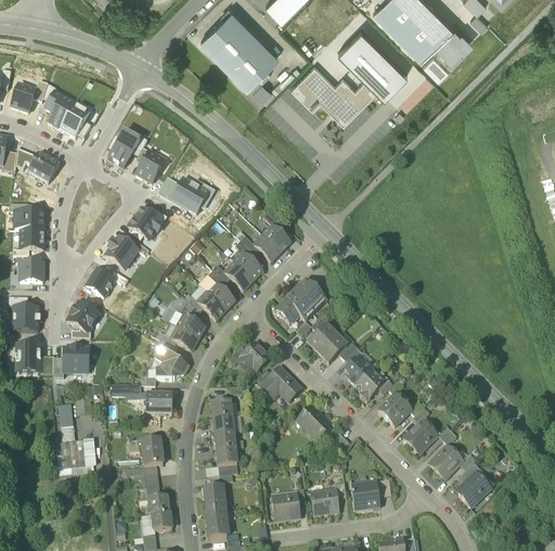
[(268,0),(266,2),(281,17),(298,0),(268,0)]
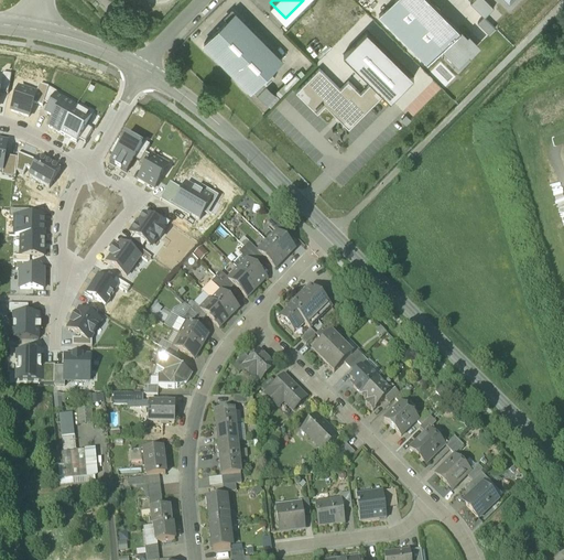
[(461,25),(434,0),(389,0),(379,10),(426,58),(443,42),(461,25)]
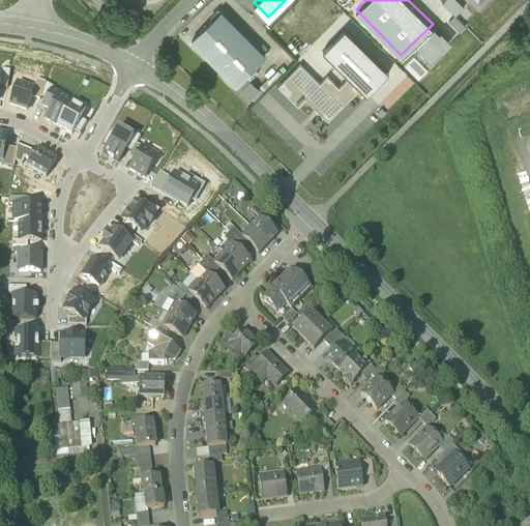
[(444,0),(455,11),(464,2),(462,0),(444,0)]
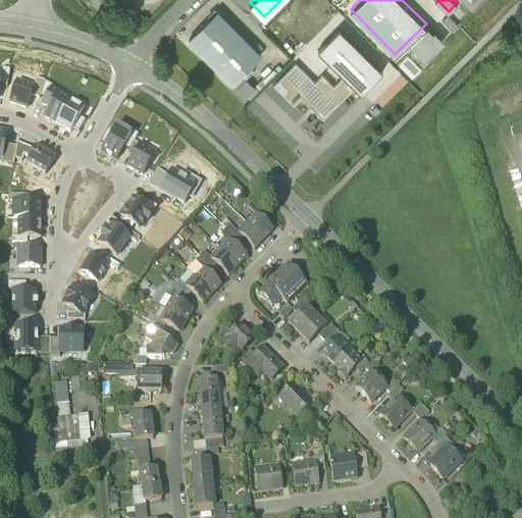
[(261,50),(217,6),(189,36),(231,79),(249,62),(261,50)]
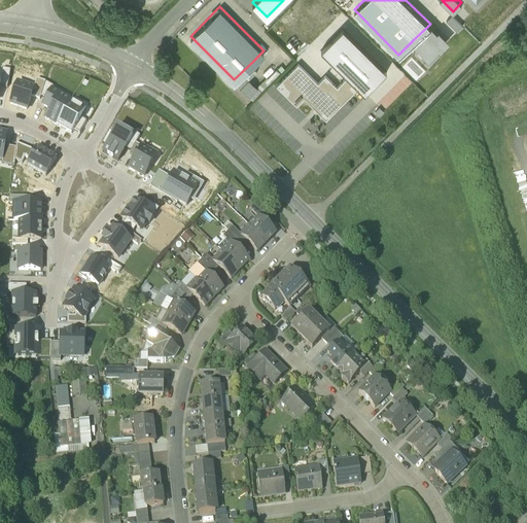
[(463,24),(452,12),(447,19),(457,29),(463,24)]
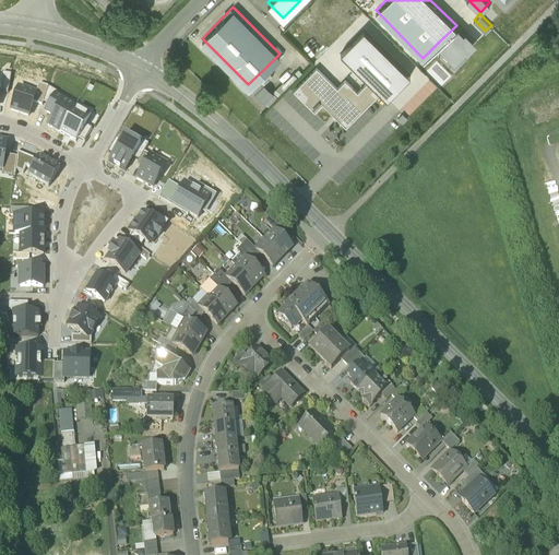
[(471,39),(456,25),(439,42),(454,57),(471,39)]
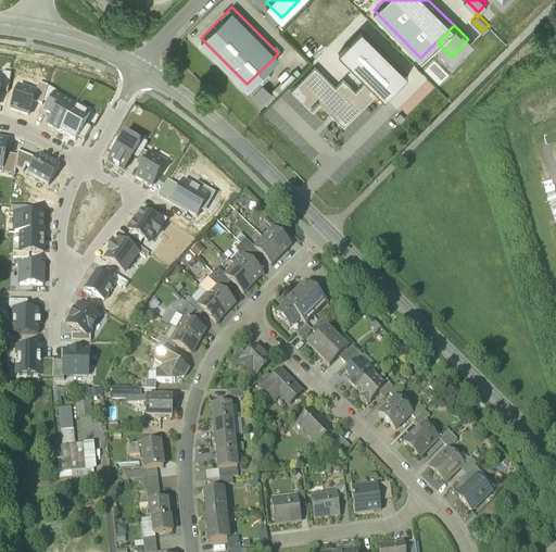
[(366,77),(378,88),(384,96),(407,72),(362,26),(338,49),(366,77)]
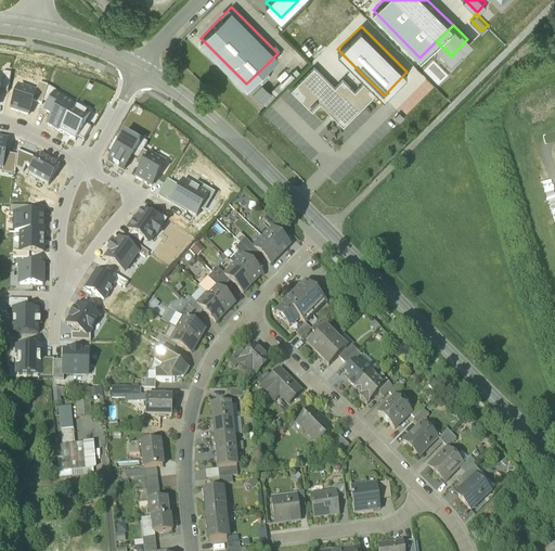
[(314,63),(291,86),(312,107),(320,100),(333,112),(343,122),(377,88),(365,77),(355,87),(343,75),(335,84),(314,63)]
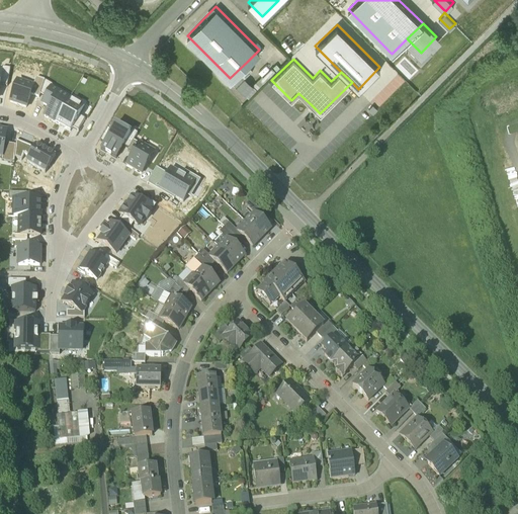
[(249,62),(241,70),(245,74),(252,66),(249,62)]
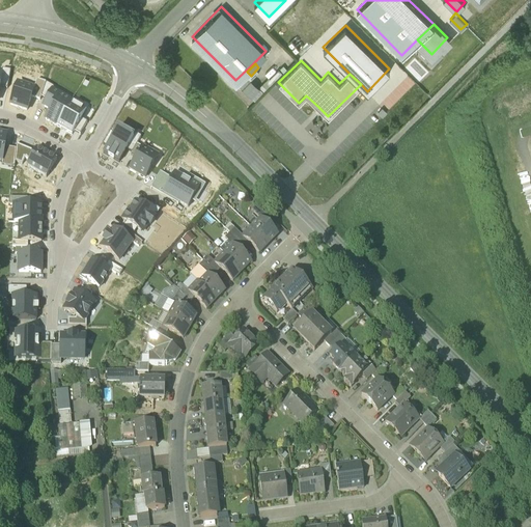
[(2,70),(0,82),(0,84),(7,85),(10,67),(2,65),(1,70),(2,70)]
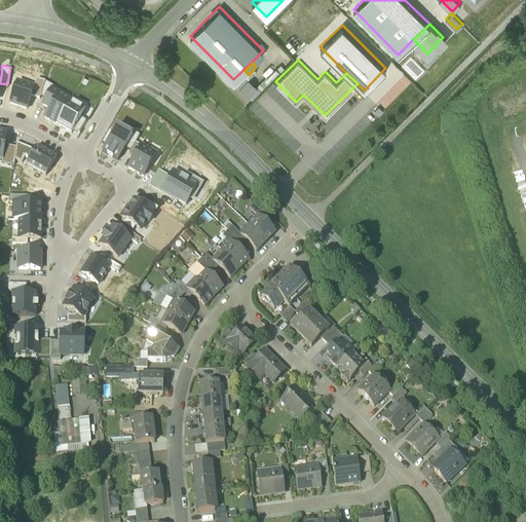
[(267,73),(270,77),(278,68),(275,65),(267,73)]
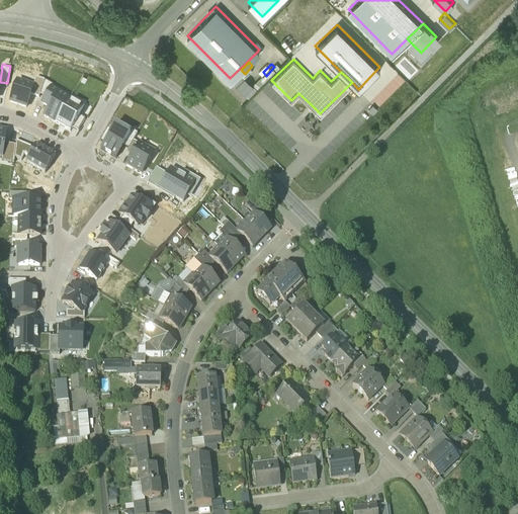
[(236,83),(245,74),(241,70),(232,79),(236,83)]
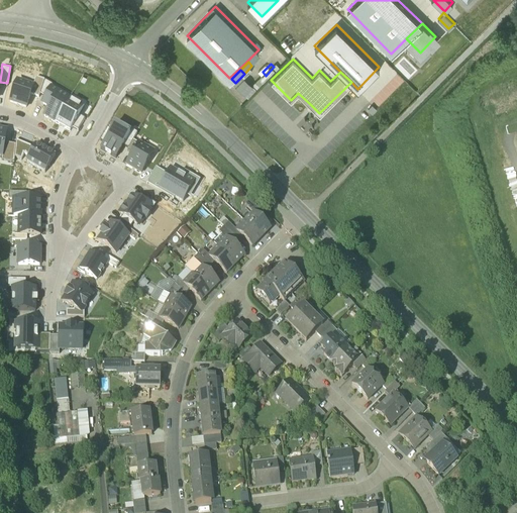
[(253,83),(256,85),(266,76),(263,72),(262,71),(251,81),(253,83)]
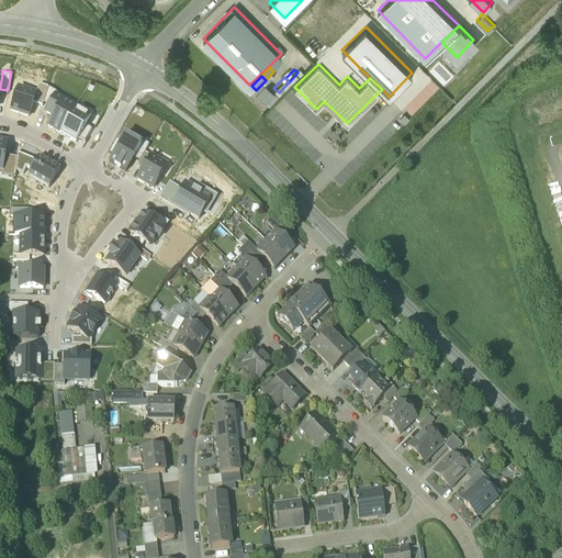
[(273,88),(266,80),(256,90),(266,99),(276,90),(273,88)]
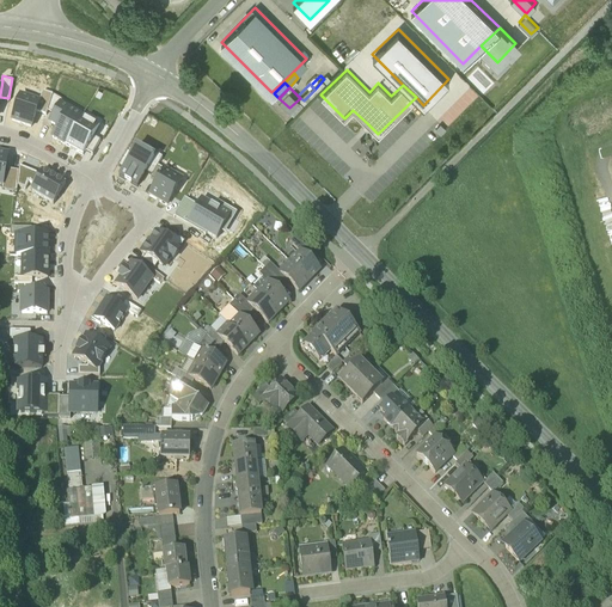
[(53,92),(43,89),(40,98),(36,109),(46,112),(47,108),(53,92)]
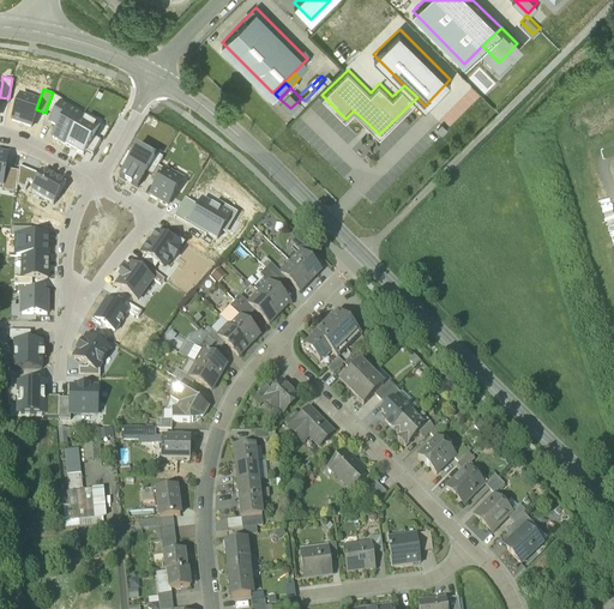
[(31,124),(36,109),(40,98),(20,92),(12,116),(31,124)]
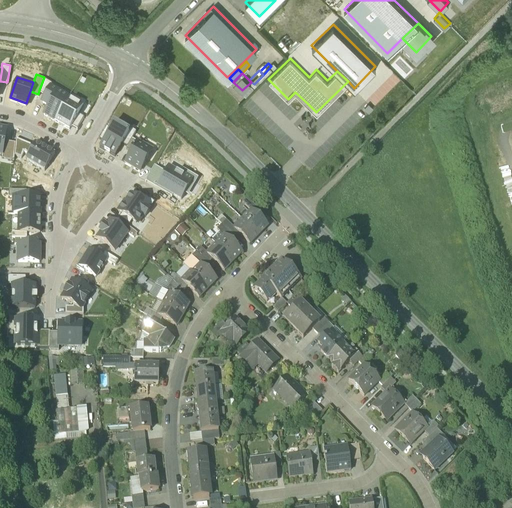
[(45,93),(50,84),(52,81),(44,77),(39,90),(45,93)]
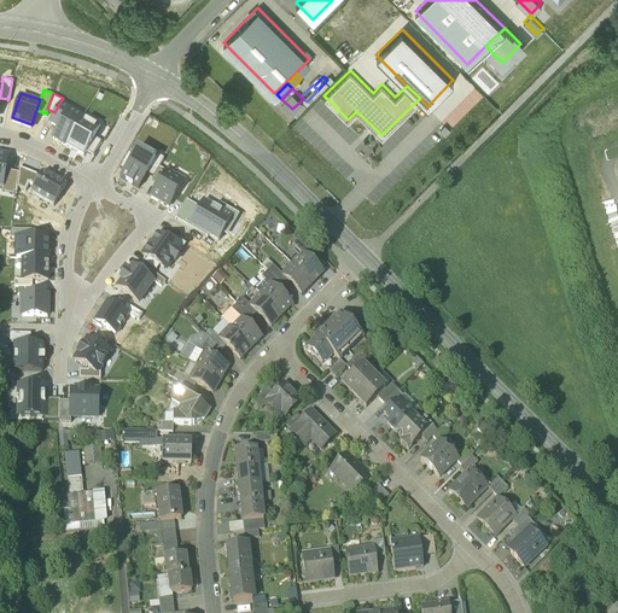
[(303,99),(292,109),(296,112),(307,101),(303,99)]
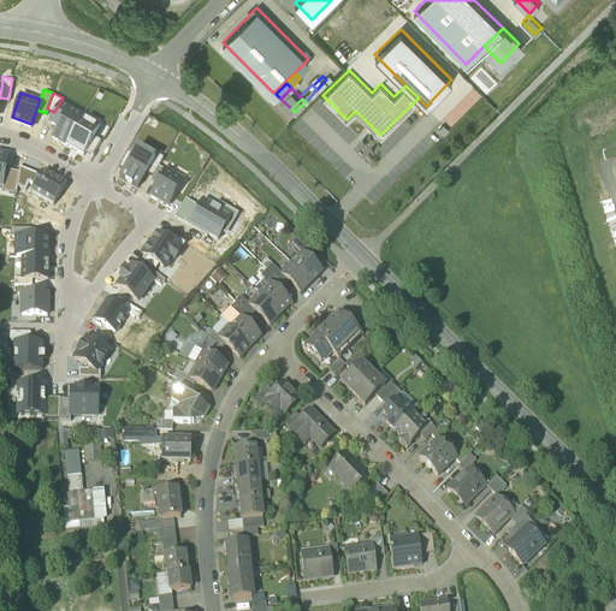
[(65,142),(82,113),(60,101),(54,112),(52,120),(59,125),(53,135),(65,142)]
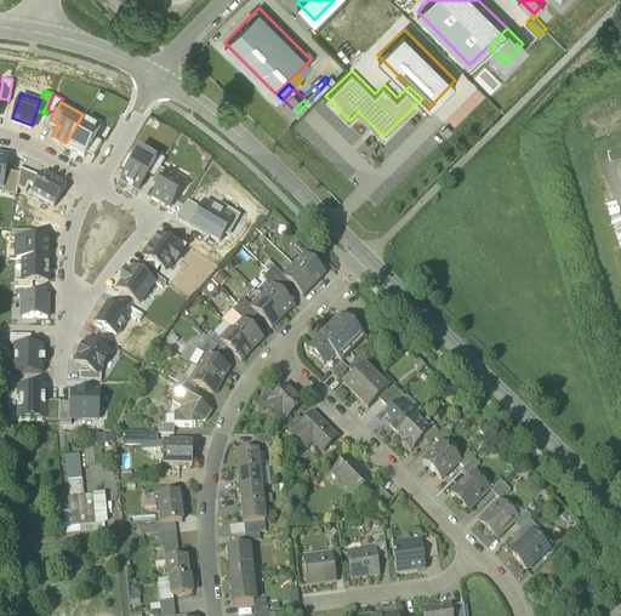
[(86,149),(95,135),(101,125),(83,114),(66,143),(84,154),(86,149)]
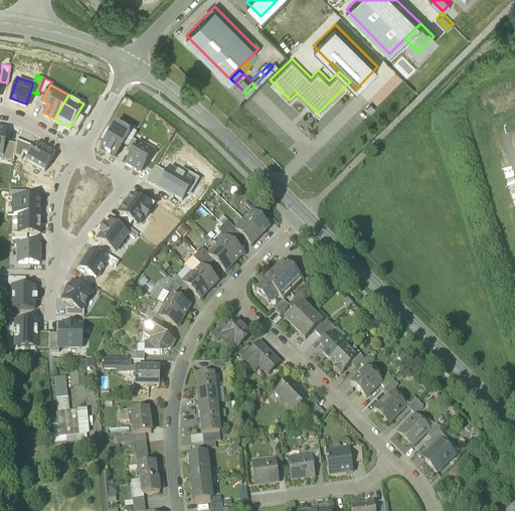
[(78,112),(71,124),(77,128),(84,116),(78,112)]
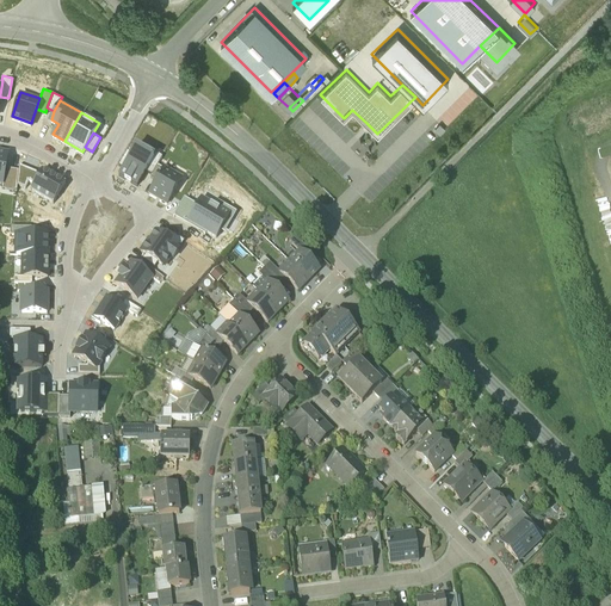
[(123,165),(118,172),(125,177),(127,174),(131,177),(130,179),(137,183),(146,168),(154,154),(153,154),(139,146),(135,143),(134,147),(133,147),(131,150),(127,148),(118,162),(123,165)]
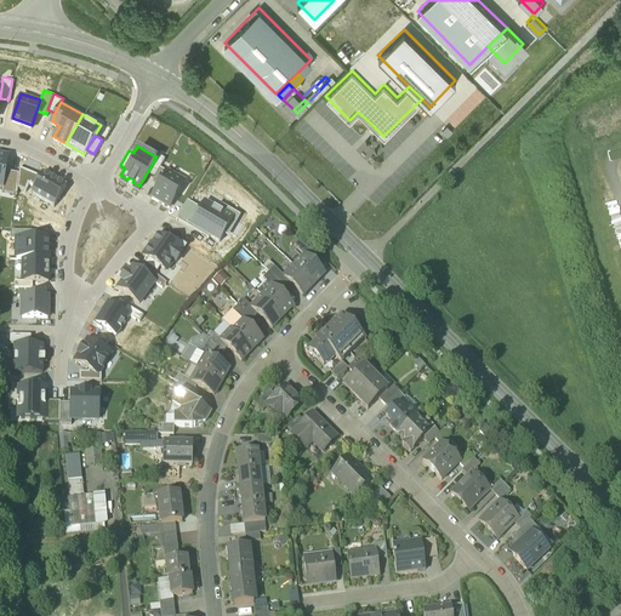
[(165,157),(158,152),(155,157),(157,157),(148,171),(154,175),(160,164),(165,157)]
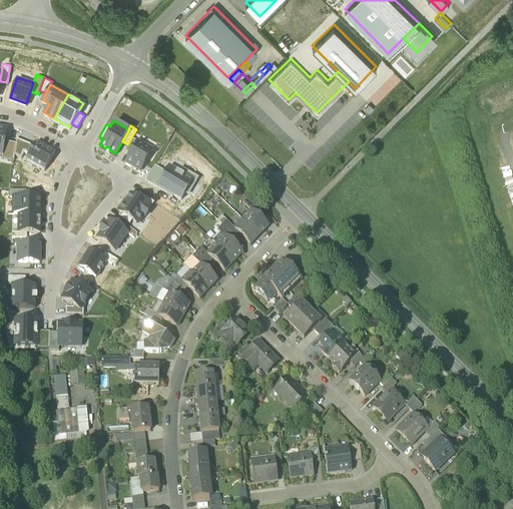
[(126,146),(131,149),(137,138),(132,135),(127,144),(126,146)]
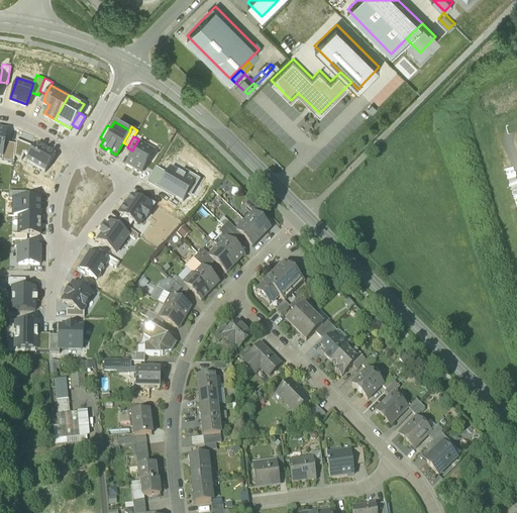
[(24,151),(28,152),(33,144),(16,137),(15,141),(14,155),(21,157),(24,151)]
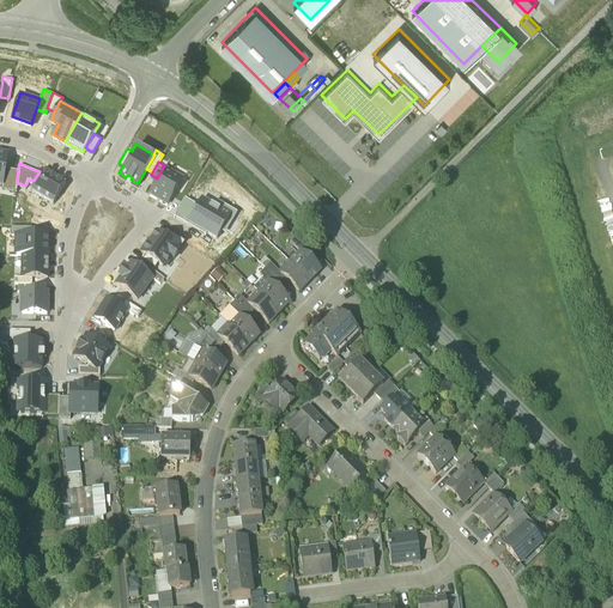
[(17,189),(17,183),(18,168),(6,165),(1,182),(1,187),(17,189)]
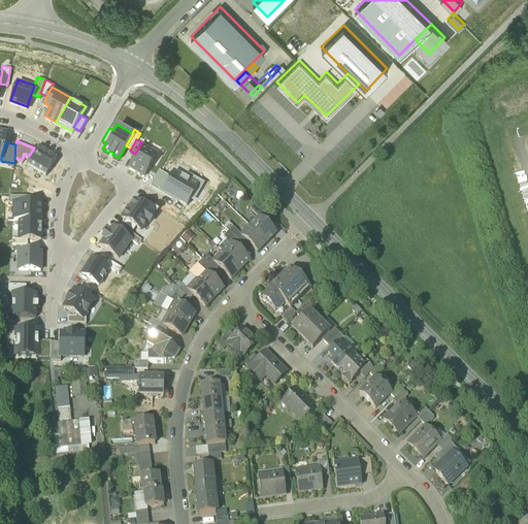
[(157,152),(141,142),(135,154),(129,164),(144,173),(157,152)]
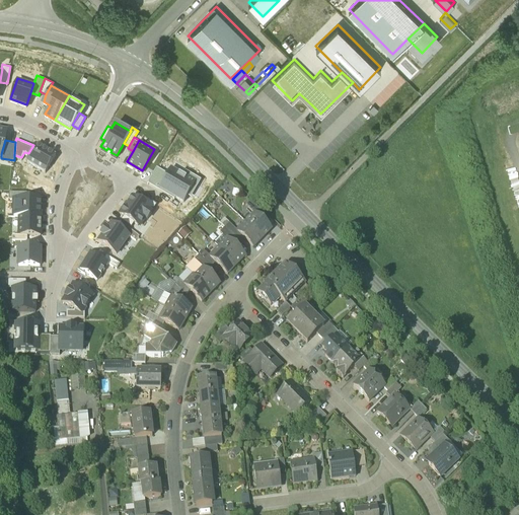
[(35,141),(33,145),(28,153),(25,159),(26,159),(45,170),(56,152),(55,152),(36,142),(36,141),(35,141)]
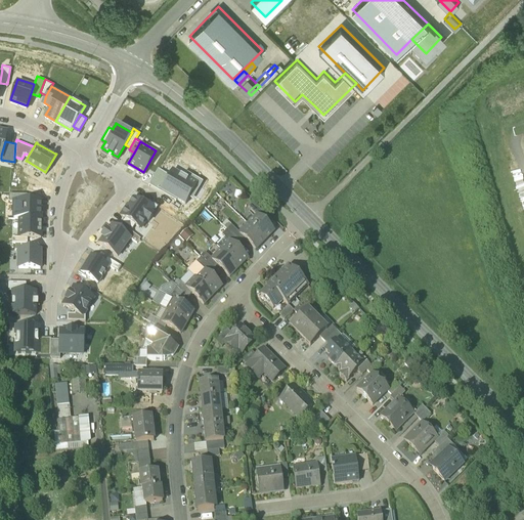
[(161,187),(169,173),(158,167),(149,181),(161,187)]
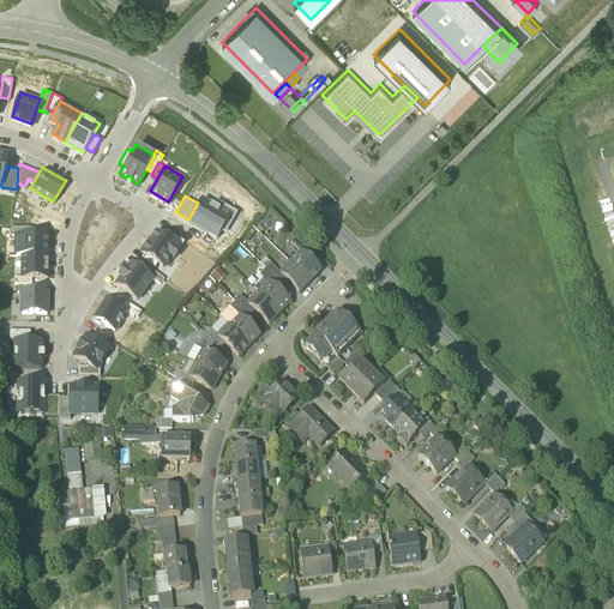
[(220,207),(202,197),(198,203),(188,219),(217,236),(223,225),(226,227),(234,211),(222,204),(220,207)]
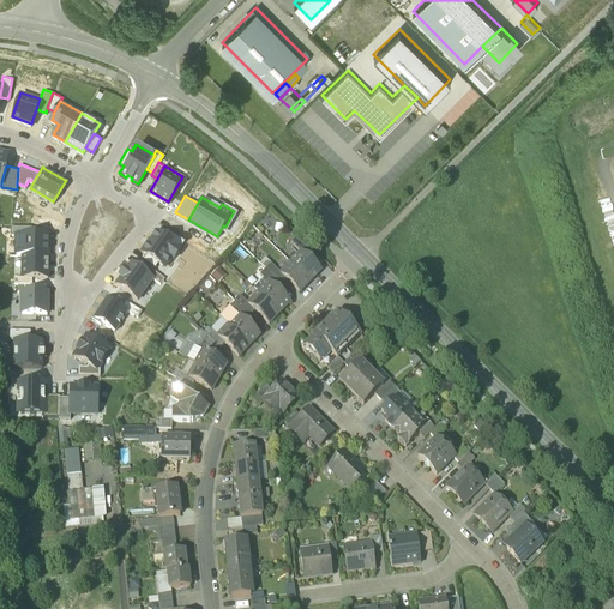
[(167,227),(162,234),(180,246),(185,239),(167,227)]
